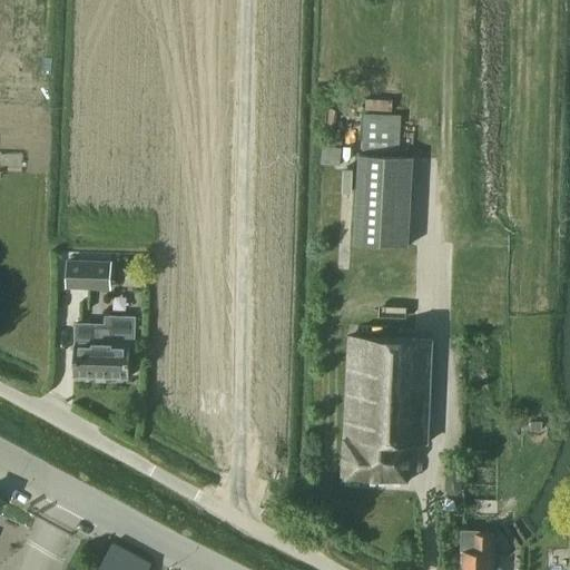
[(401,118),(364,116),(362,153),(399,155),(401,118)]
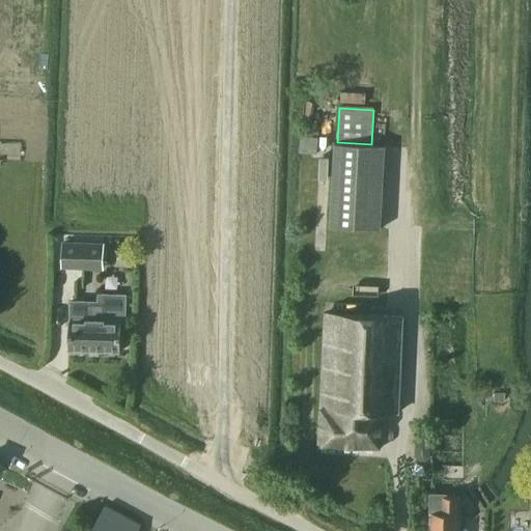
[(317,154),(318,137),(302,136),(300,152),(317,154)]
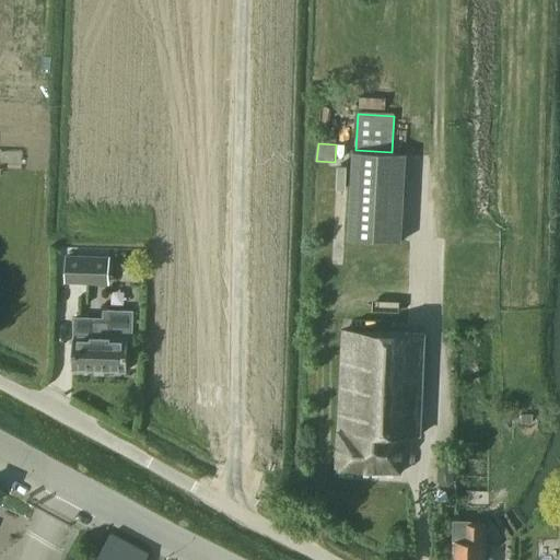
[(95,282),(96,256),(67,256),(66,282),(95,282)]
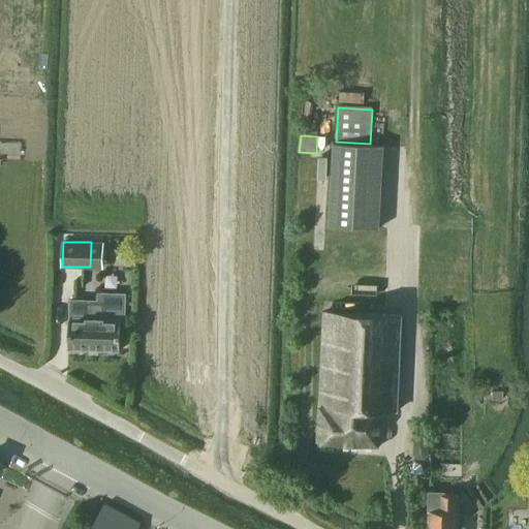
[(69,317),(68,349),(120,350),(121,320),(124,320),(125,293),(98,292),(97,301),(70,300),(69,317)]
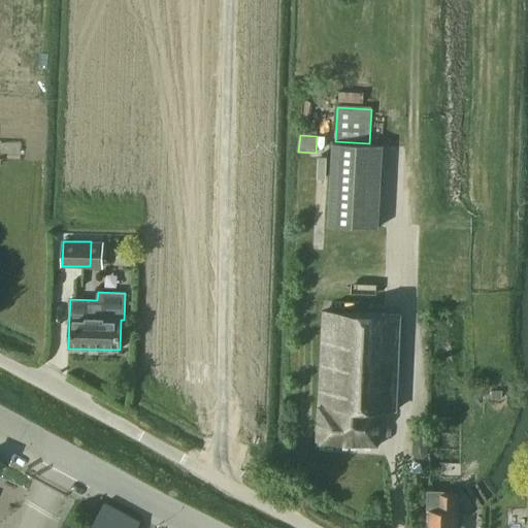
[(323,312),(319,405),(318,405),(316,447),(381,448),(382,409),(397,409),(402,314),(323,312)]
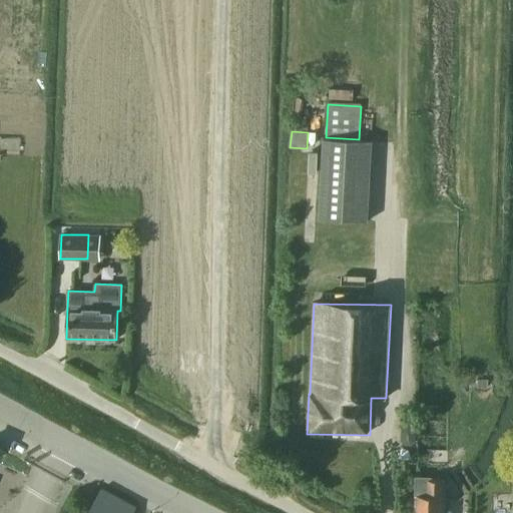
[(402,435),(401,444),(405,447),(410,448),(413,444),(414,435),(410,432),(405,432),(402,435)]
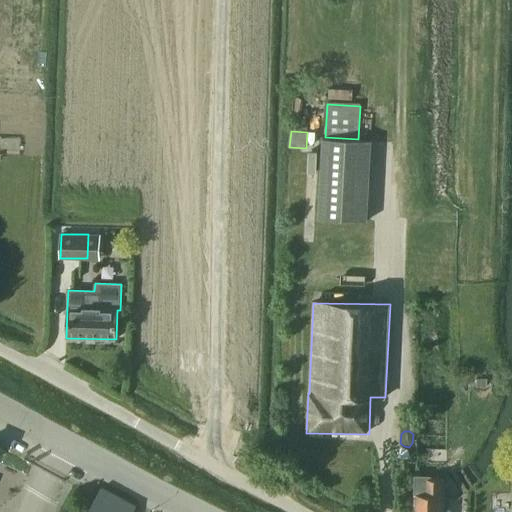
[(441,511),(442,496),(441,496),(441,479),(432,479),(432,478),(416,478),(415,511),(441,511)]
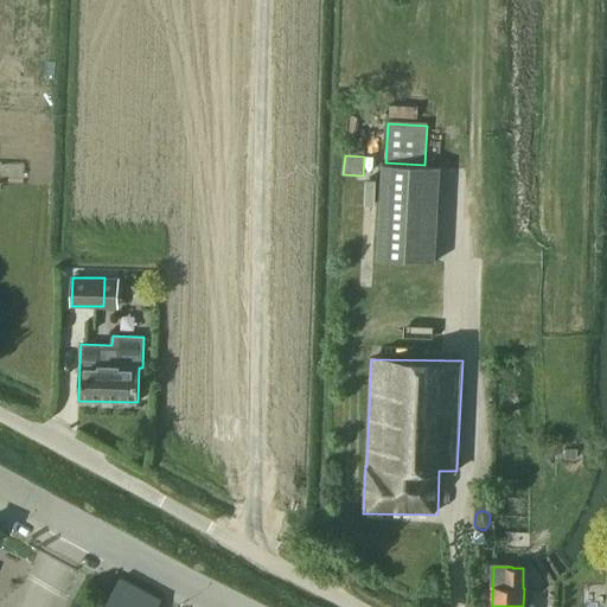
[(157,606),(161,599),(119,577),(102,606),(157,606)]
